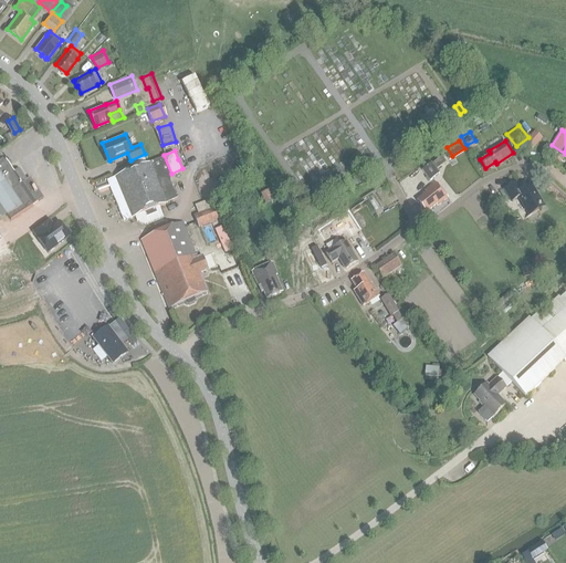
[(170,178),(171,174),(164,155),(150,159),(115,175),(132,216),(135,215),(137,219),(145,222),(164,215),(159,205),(168,200),(167,199),(177,196),(171,184),(170,178)]
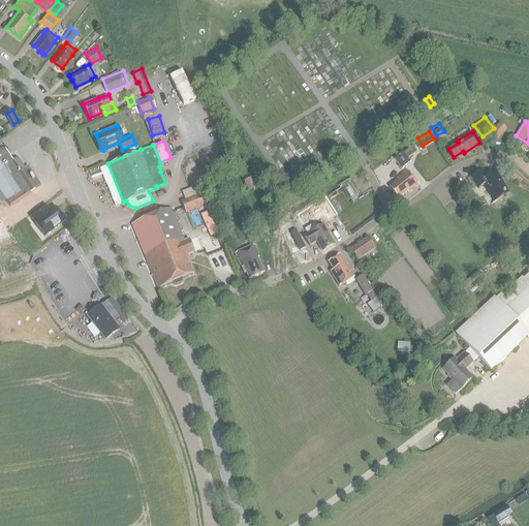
[(0,188),(10,204),(31,189),(30,189),(19,171),(20,169),(5,148),(3,146),(0,147),(0,150),(0,151),(0,188)]
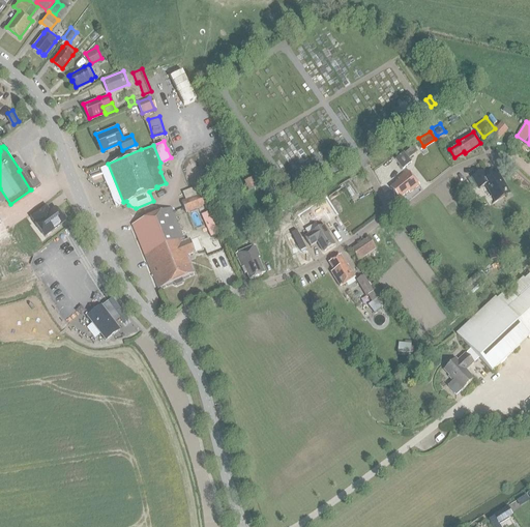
[(412,159),(405,151),(396,158),(404,167),(412,159)]
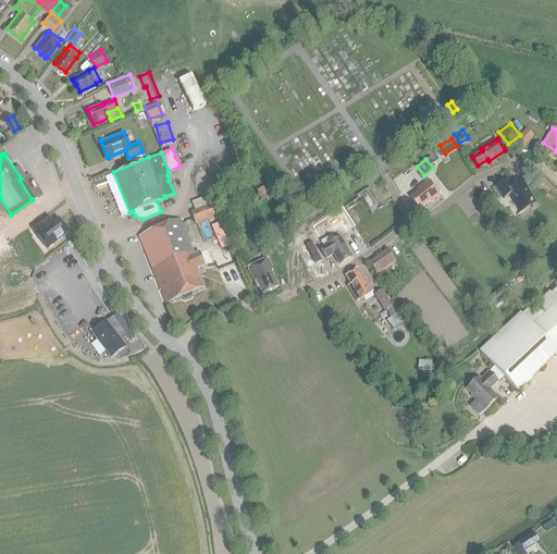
[(522,179),(512,184),(508,176),(492,186),(497,196),(502,193),(504,196),(510,192),(520,208),(535,199),(522,179)]
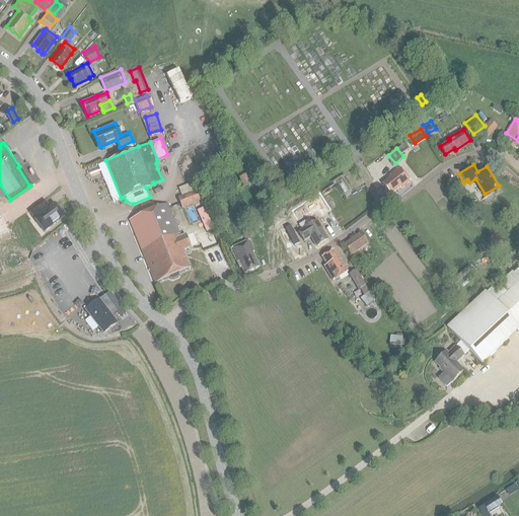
[(399,186),(400,187),(412,178),(399,165),(389,173),(391,174),(382,181),(390,193),(399,186)]
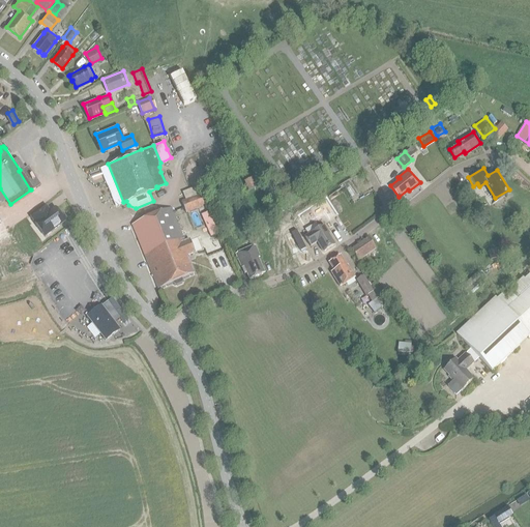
[(256,185),(252,177),(244,180),(248,189),(256,185)]
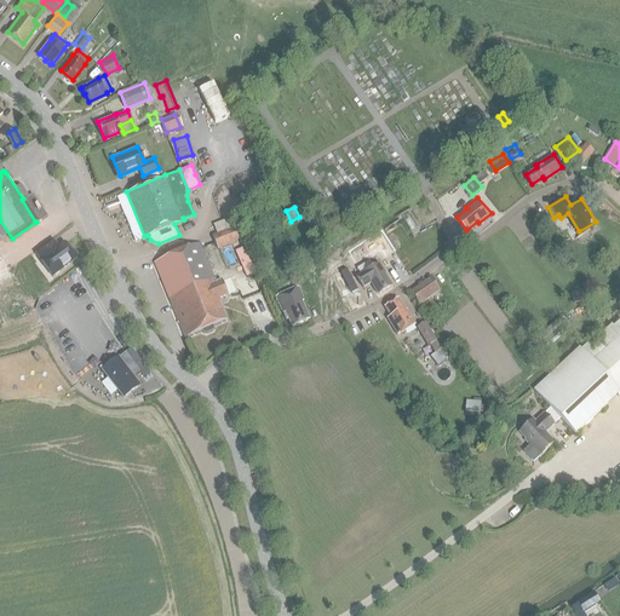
[(212,232),(218,247),(241,237),(235,224),(212,232)]
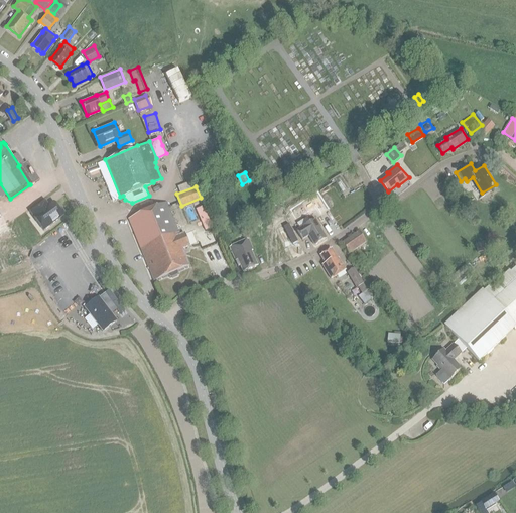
[(320,189),(292,206),(297,215),(316,204),(321,212),(331,207),(320,189)]
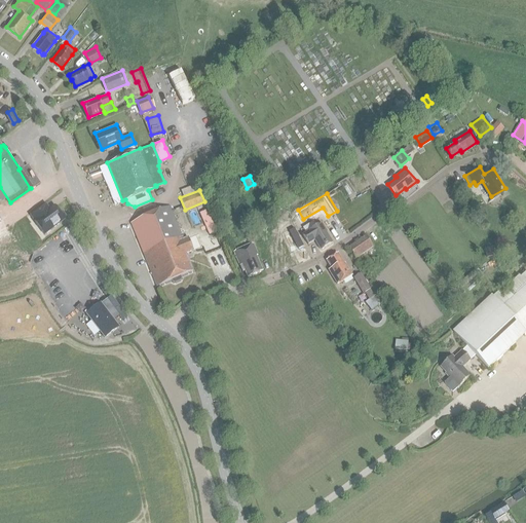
[(0,262),(29,249),(28,246),(50,235),(47,230),(65,218),(60,211),(59,212),(53,206),(50,208),(45,202),(32,213),(33,213),(22,218),(20,213),(0,222),(0,262)]
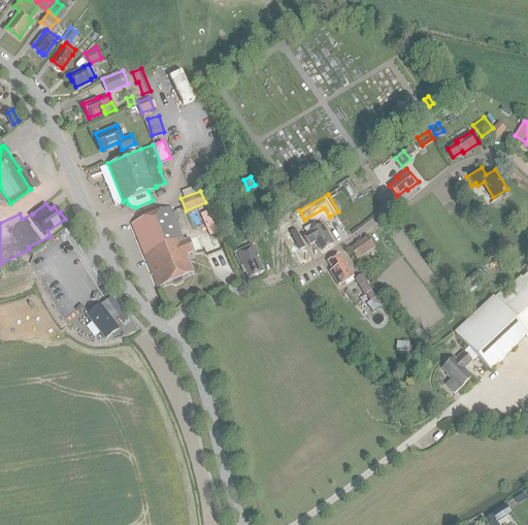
[(175,282),(182,280),(183,277),(182,275),(194,269),(193,269),(186,253),(194,249),(189,237),(185,239),(170,205),(132,222),(158,286),(172,279),(173,281),(175,282)]
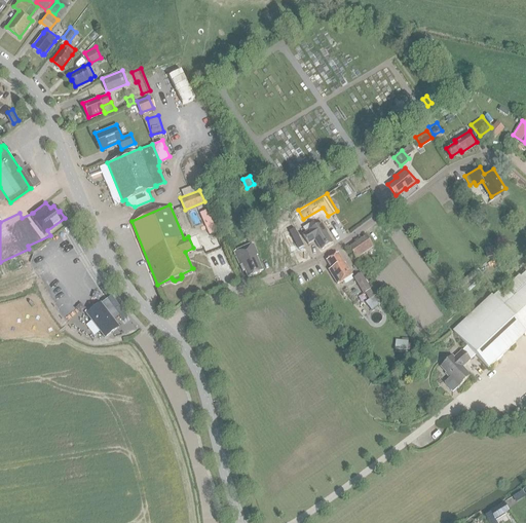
[(201,209),(210,232),(219,228),(210,206),(201,209)]
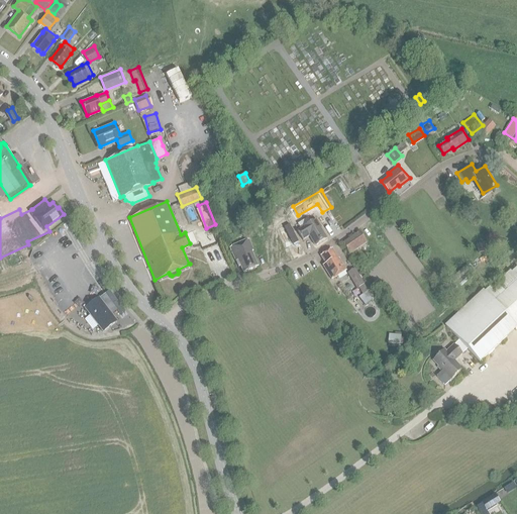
[(309,234),(315,244),(327,237),(321,227),(322,226),(316,217),(297,229),(303,238),(309,234)]
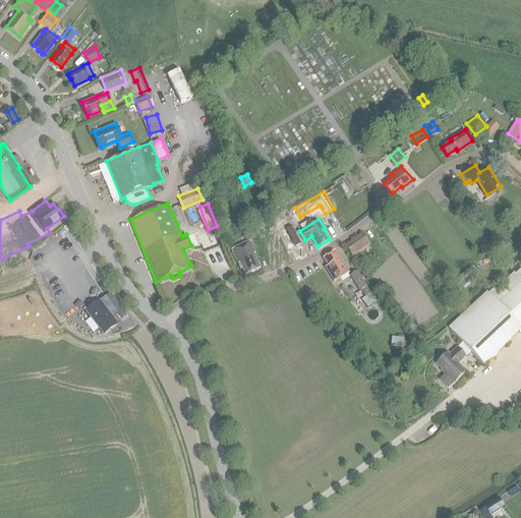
[(369,242),(362,231),(345,243),(352,254),(369,242)]
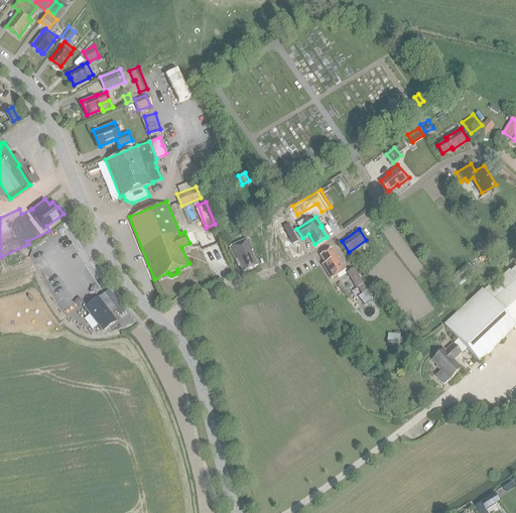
[(210,245),(220,240),(216,233),(207,237),(210,245)]
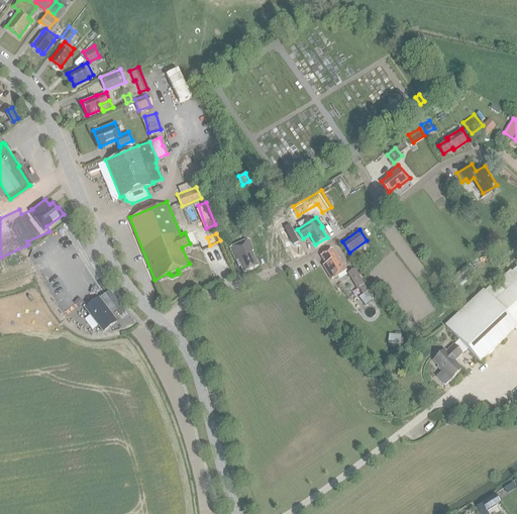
[(240,264),(243,271),(259,265),(251,249),(254,248),(248,237),(230,245),(238,265),(240,264)]
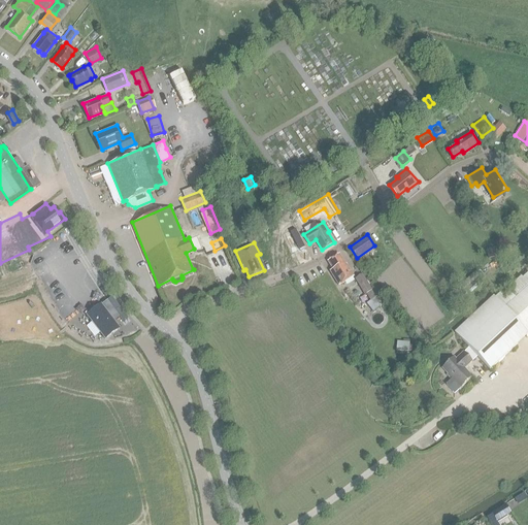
[(487,250),(488,256),(497,254),(495,248),(487,250)]
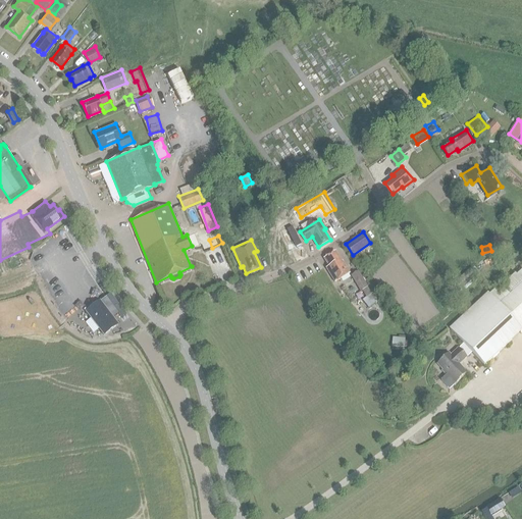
[(342,260),(335,249),(324,256),(329,264),(326,266),(335,280),(350,271),(343,259),(342,260)]
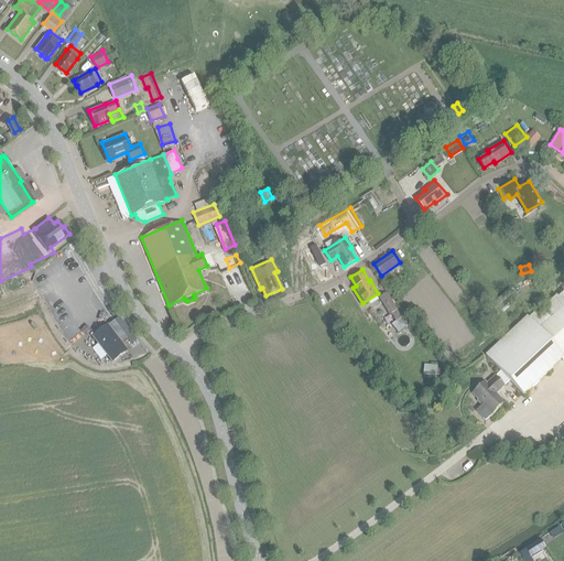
[(563,288),(560,284),(486,353),(523,394),(563,355),(563,288)]
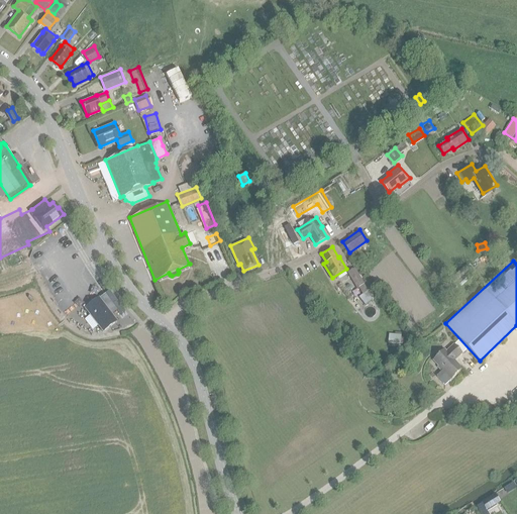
[(365,282),(355,267),(347,271),(356,287),(365,282)]
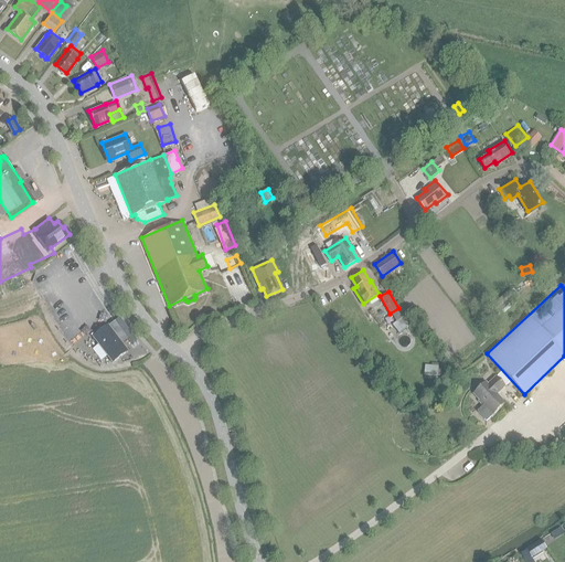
[(115,320),(127,337),(131,342),(137,339),(136,337),(120,316),(119,317),(115,320)]
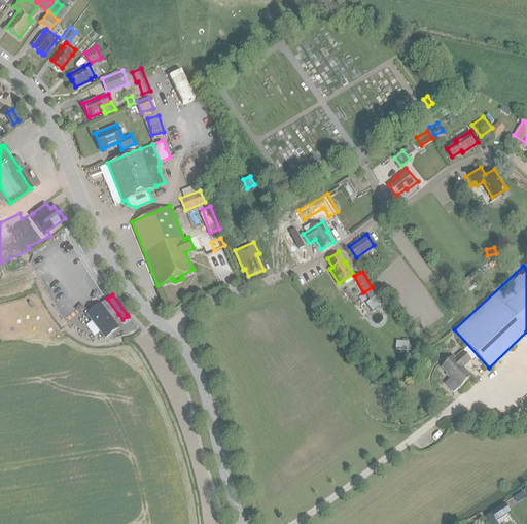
[(118,314),(107,299),(101,303),(101,302),(94,308),(88,313),(105,337),(119,326),(113,318),(115,317),(118,314)]
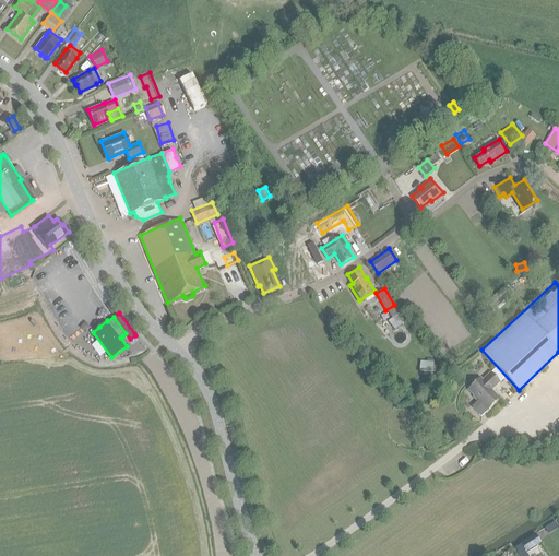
[(468,388),(488,409),(500,397),(491,388),(500,380),(491,370),(483,378),(480,377),(468,388)]
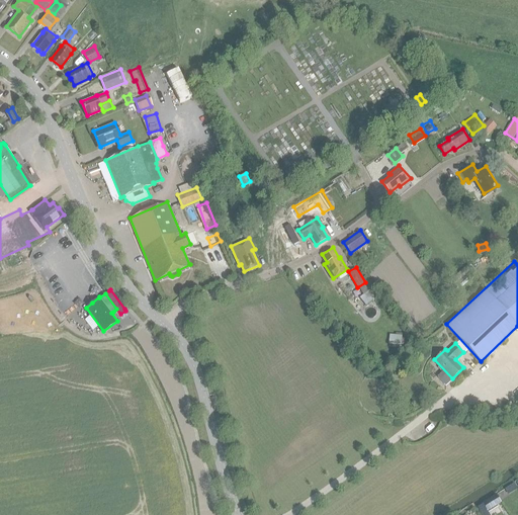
[(510,493),(517,487),(517,482),(516,479),(506,487),(510,493)]
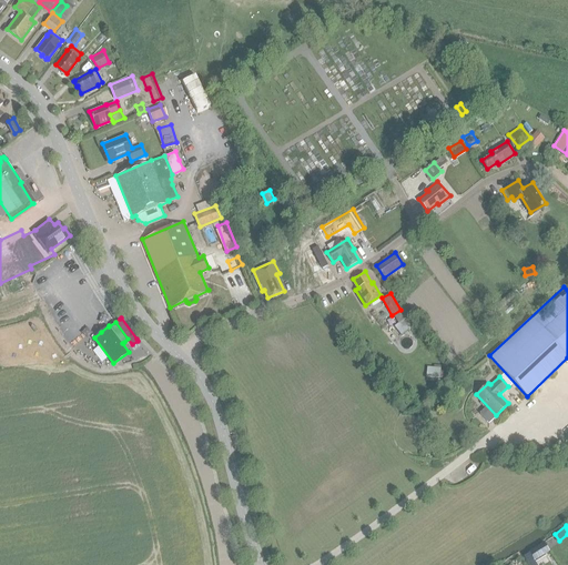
[(533,564),(538,564),(549,560),(544,552),(549,548),(545,541),(525,552),(533,564)]
